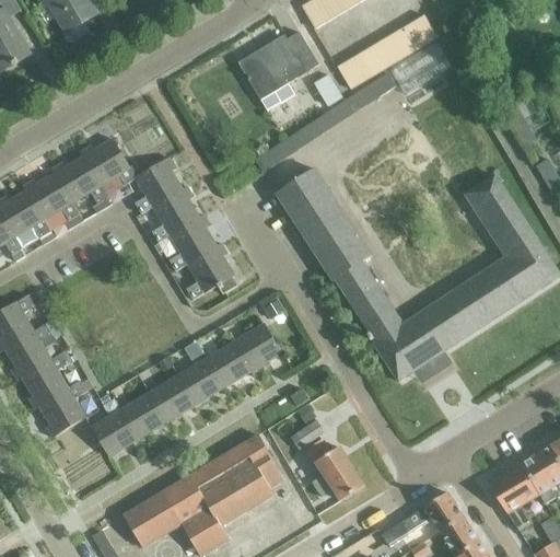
[(0,69),(30,51),(9,16),(21,9),(15,0),(0,0),(0,3),(2,8),(0,9),(0,69)]
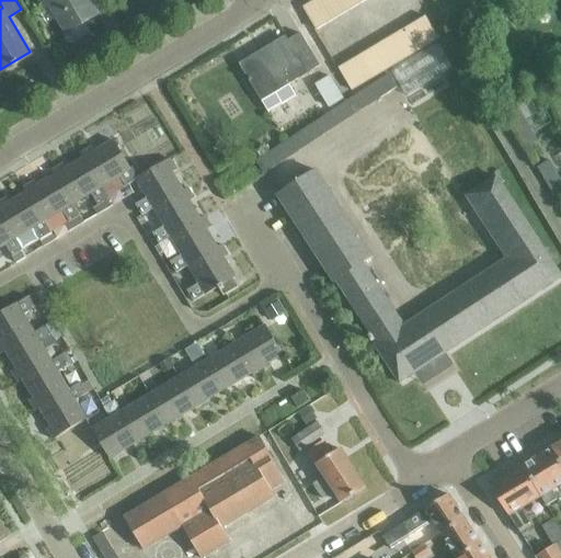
[(38,0),(43,6),(48,2),(66,31),(98,11),(91,0),(38,0)]
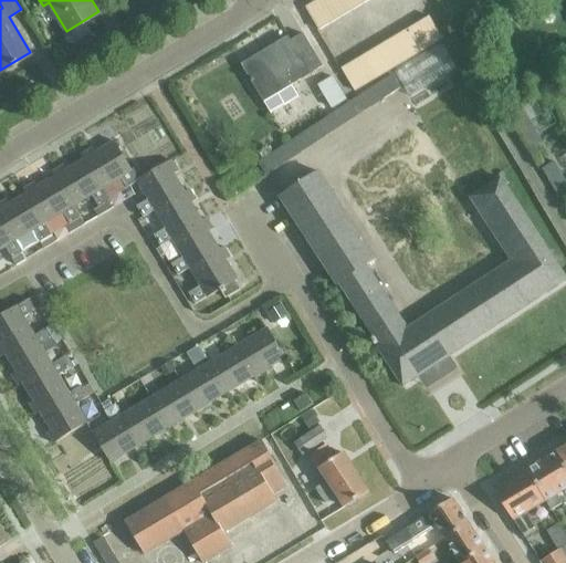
[(328,21),(316,0),(313,0),(304,6),(317,28),(328,21)]
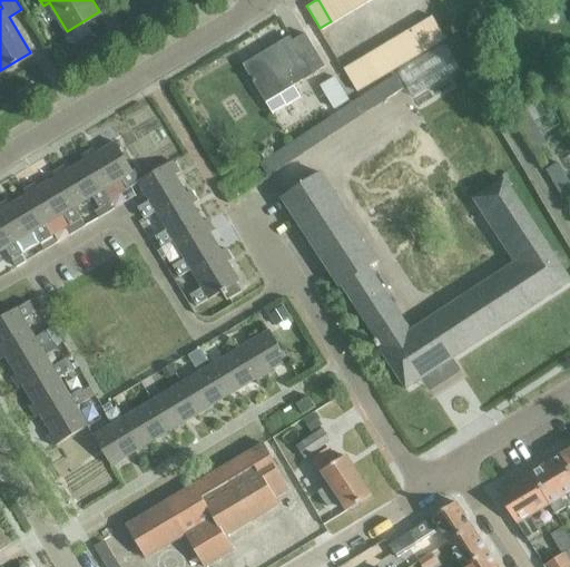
[(342,15),(333,0),(318,0),(331,21),(342,15)]
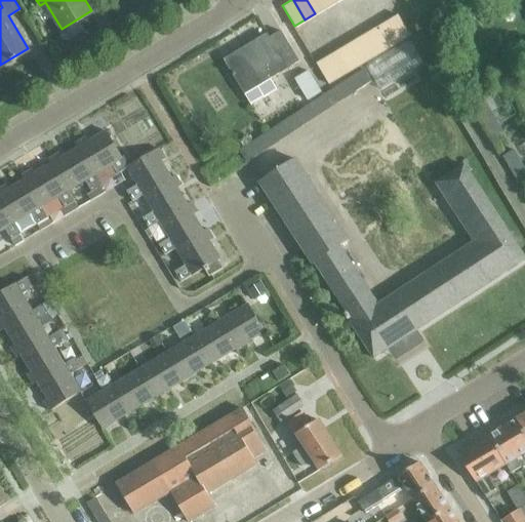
[(325,8),(321,0),(307,0),(315,13),(325,8)]
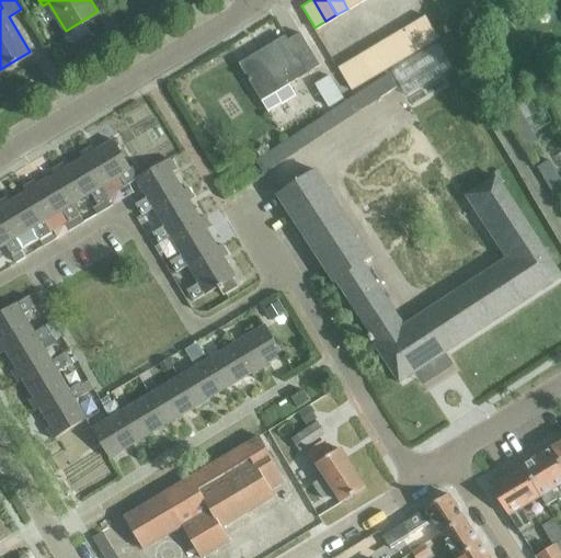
[(358,2),(357,0),(343,0),(347,9),(358,2)]
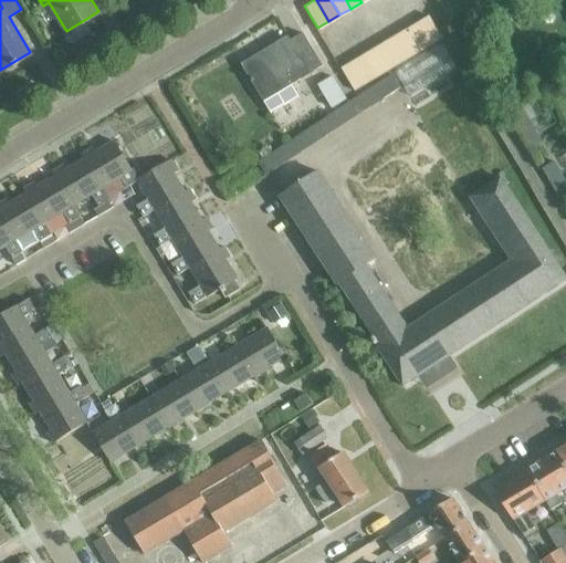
[(463,0),(471,12),(489,0),(463,0)]
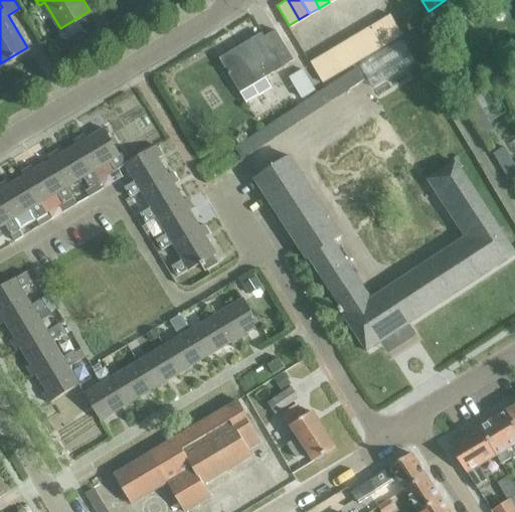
[(380,19),(392,39),(402,34),(390,13),(380,19)]
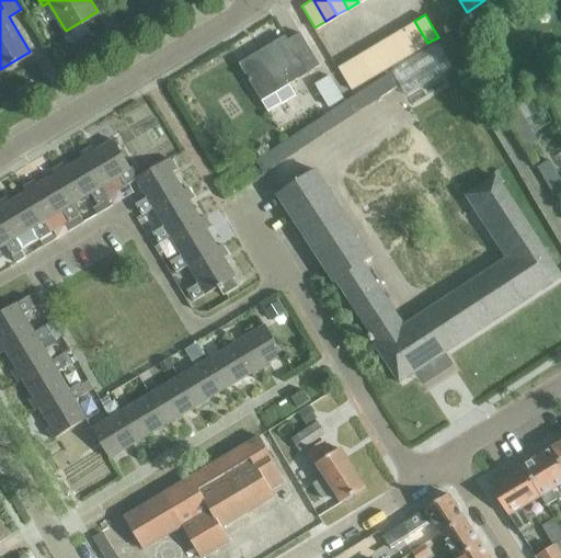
[(470,50),(488,38),(472,15),(455,26),(470,50)]
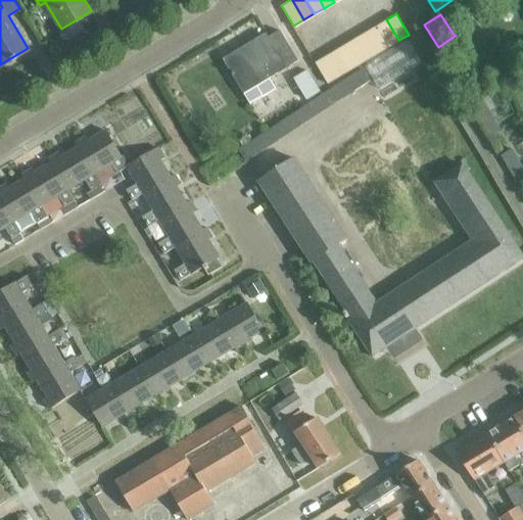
[(398,40),(386,19),(376,26),(388,46),(398,40)]
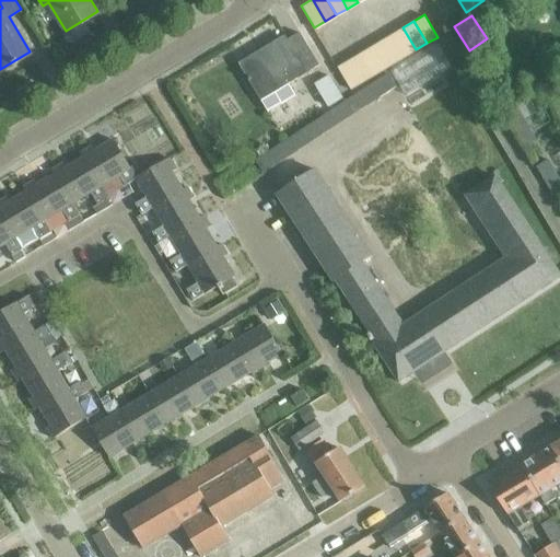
[(403,27),(392,33),(405,56),(416,49),(403,27)]
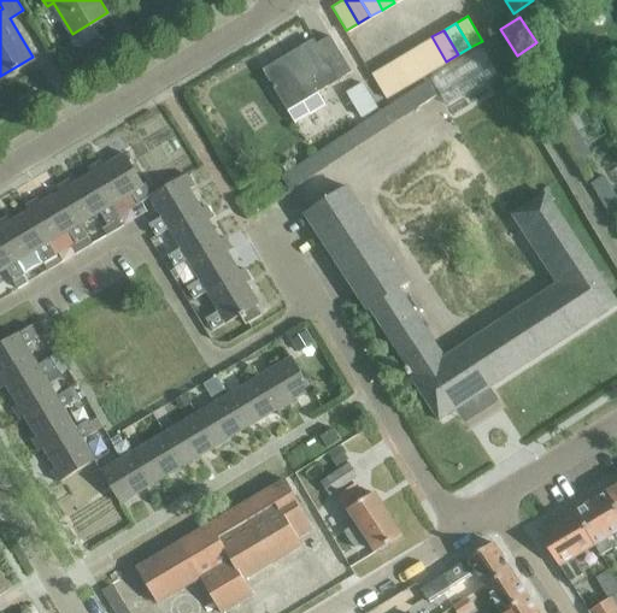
[(264,72),(294,121),(324,102),(317,90),(351,70),(329,34),(316,42),(316,41),(264,72)]
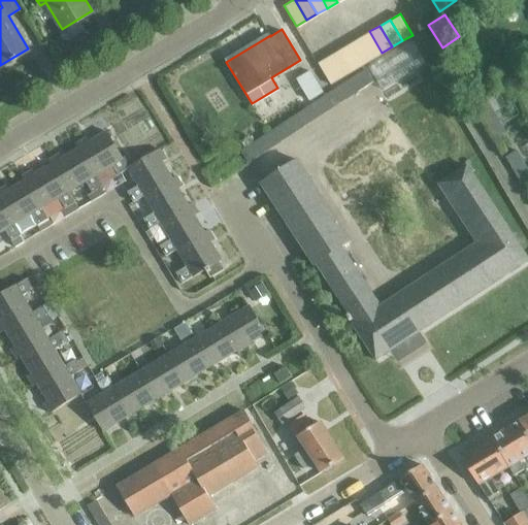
[(382,53),(369,31),(359,37),(371,59),(382,53)]
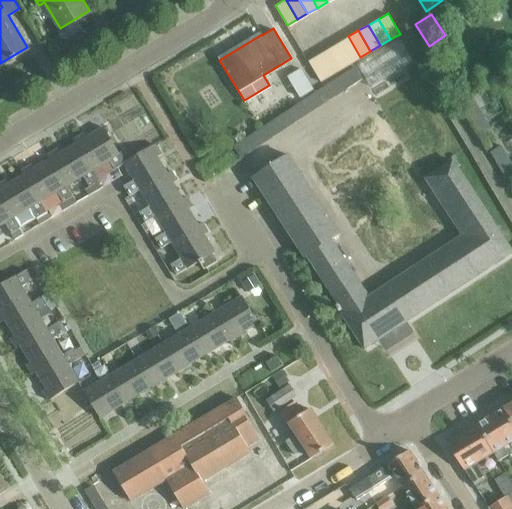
[(360,57),(348,36),(338,42),(350,62),(360,57)]
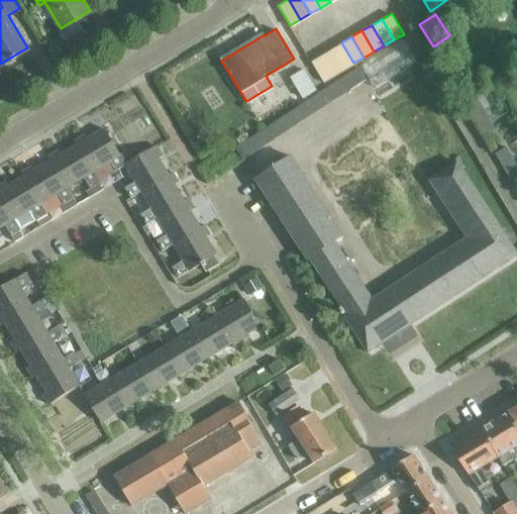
[(353,63),(341,42),(331,48),(343,69),(353,63)]
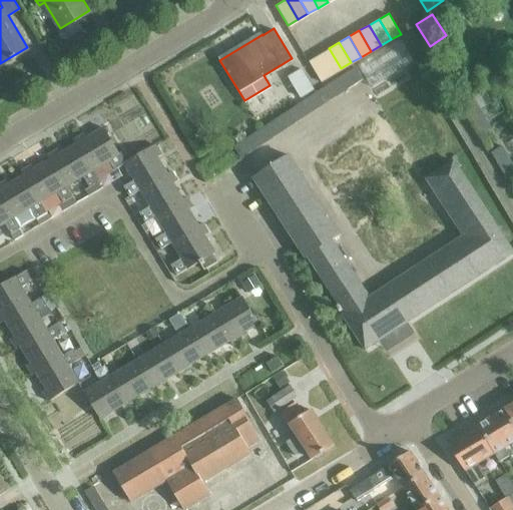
[(341,68),(329,48),(319,54),(331,74),(341,68)]
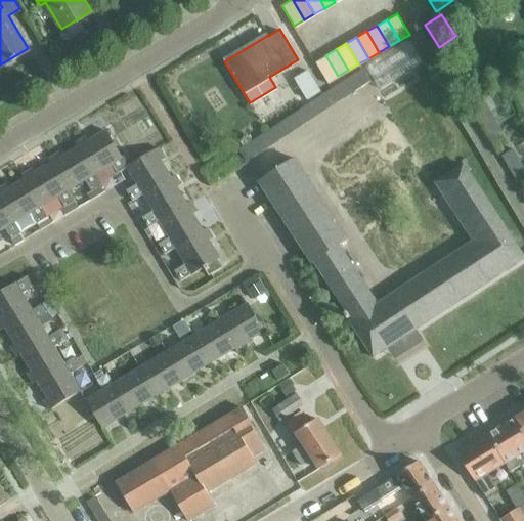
[(338,76),(325,55),(315,61),(328,82),(338,76)]
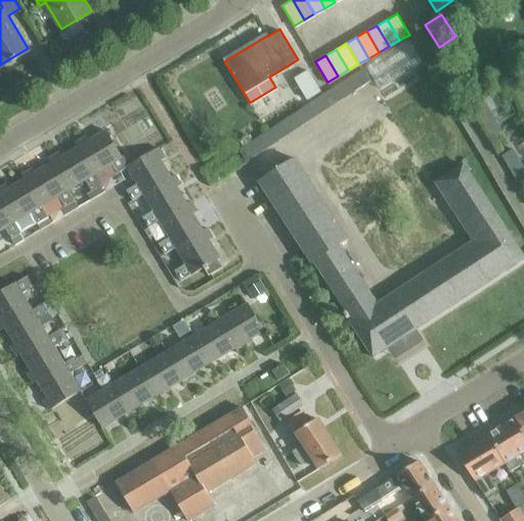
[(350,92),(370,78),(363,68),(343,81),(350,92)]
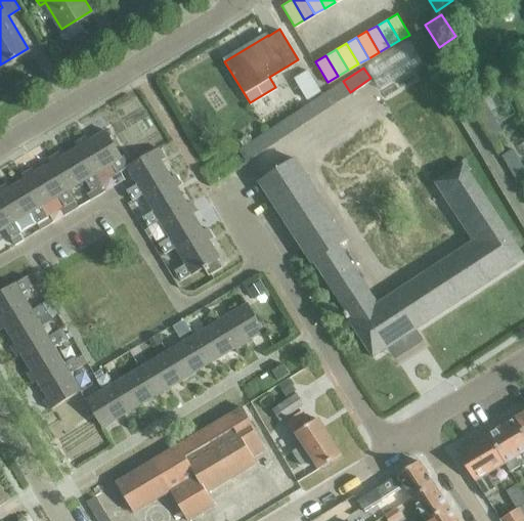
[(321,90),(307,69),(293,78),(307,99),(321,90)]
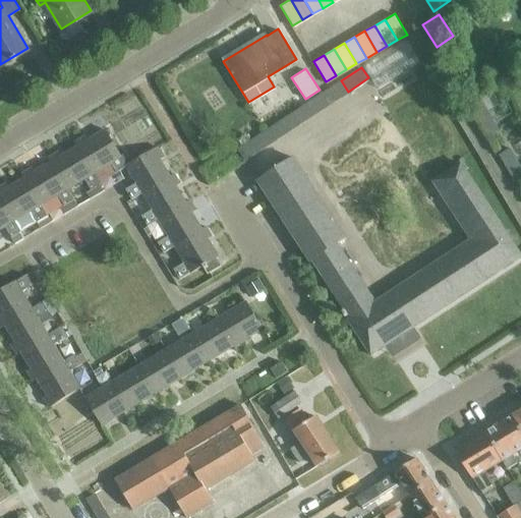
[(488,133),(498,127),(481,98),(472,103),(488,133)]
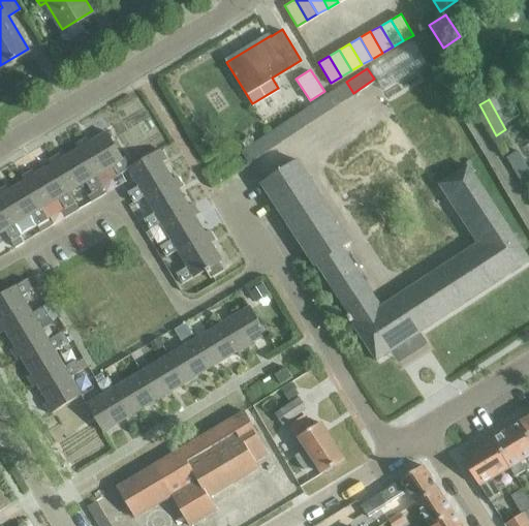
[(87,136),(76,143),(79,147),(95,175),(113,164),(118,174),(128,167),(127,165),(130,164),(124,154),(121,155),(106,130),(89,141),(87,136)]
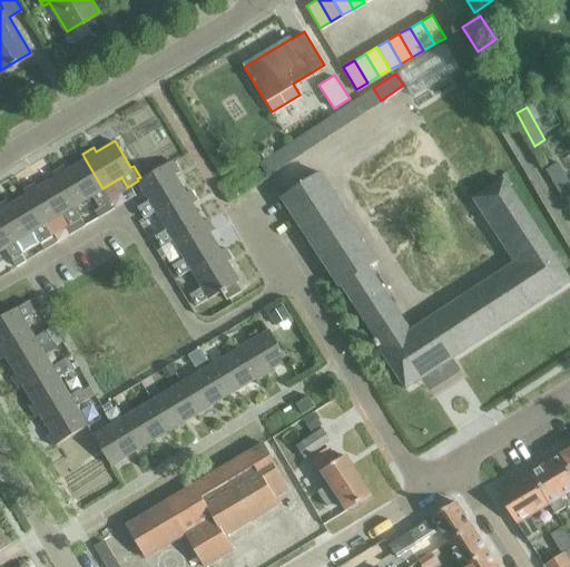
[(259,163),(268,175),(291,159),(282,148),(259,163)]
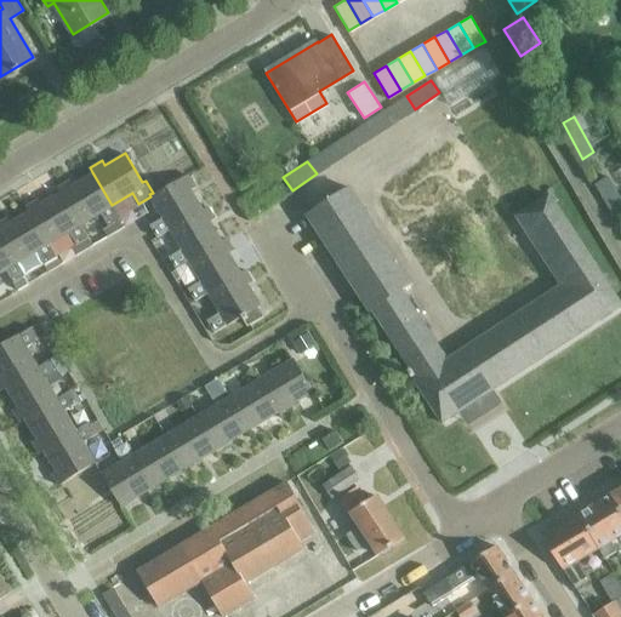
[(70,178),(58,186),(61,190),(80,223),(100,212),(107,224),(119,217),(112,205),(92,172),(73,183),(70,178)]
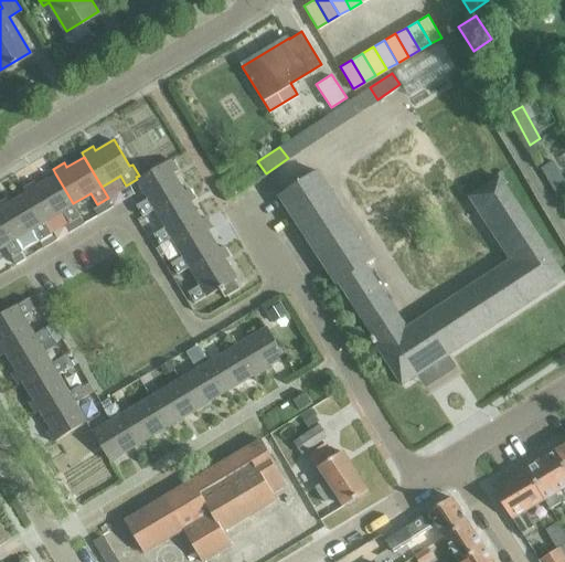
[(139,176),(136,177),(137,179),(148,197),(136,203),(142,214),(153,207),(183,189),(166,159),(139,176)]
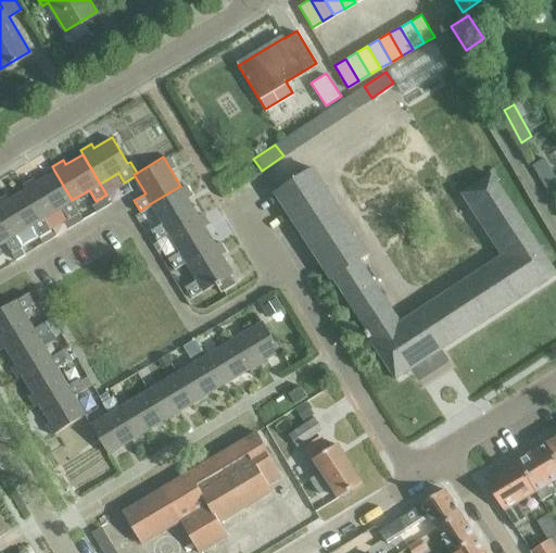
[(545,187),(555,179),(555,177),(544,156),(532,164),(545,187)]
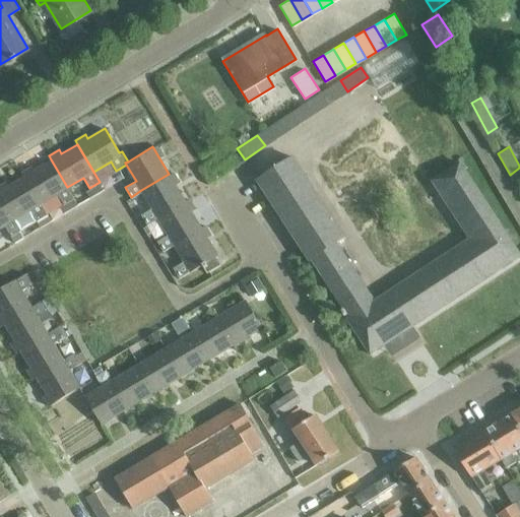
[(370,352),(519,254),(460,162),(432,180),(469,238),(375,300),(336,241),(345,235),(294,154),(257,179),(309,259),(312,257),(344,308),(340,310),(343,314),(344,314),(370,352)]
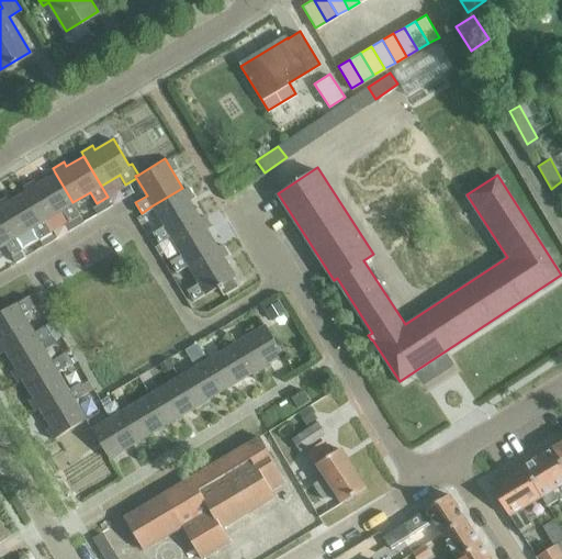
[(35,179),(24,186),(26,189),(44,220),(62,209),(68,221),(79,214),(72,202),(55,172),(37,183),(35,179)]
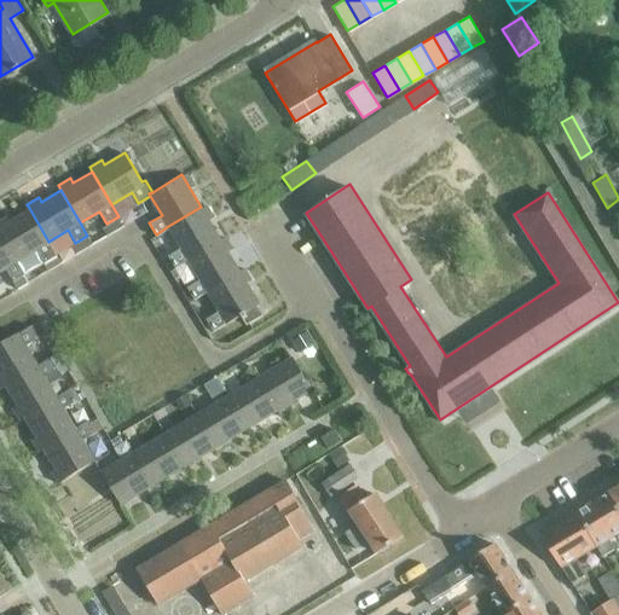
[(139,204),(134,208),(139,215),(144,213),(139,204)]
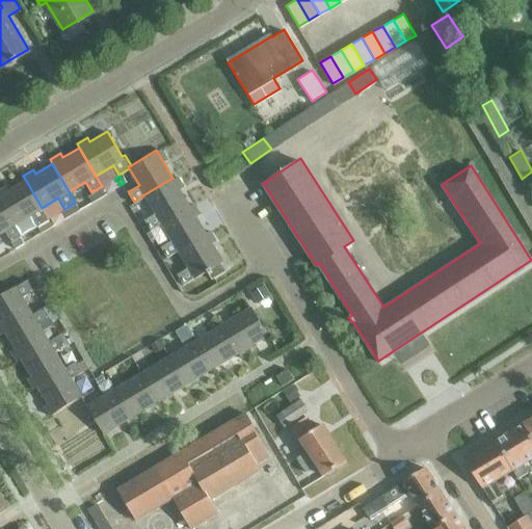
[(156,212),(144,218),(150,228),(161,221),(189,205),(173,178),(144,194),(156,212)]
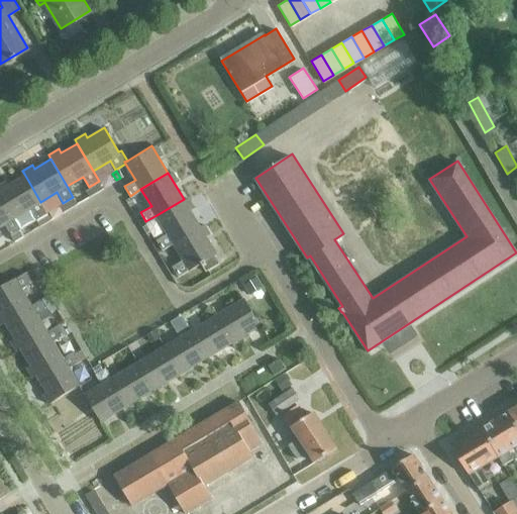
[(6,180),(0,183),(0,193),(14,217),(30,208),(37,218),(47,212),(40,202),(24,174),(8,184),(6,180)]
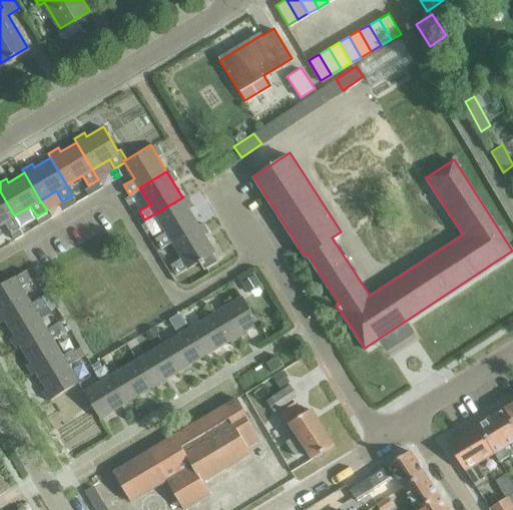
[(88,185),(84,188),(88,194),(102,186),(98,179),(88,185)]
